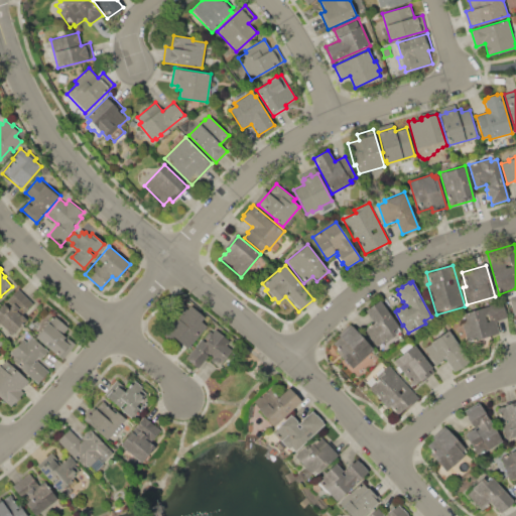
[(0,307),(19,288),(34,303),(24,313),(29,317),(12,335),(1,323),(0,324),(0,307)]
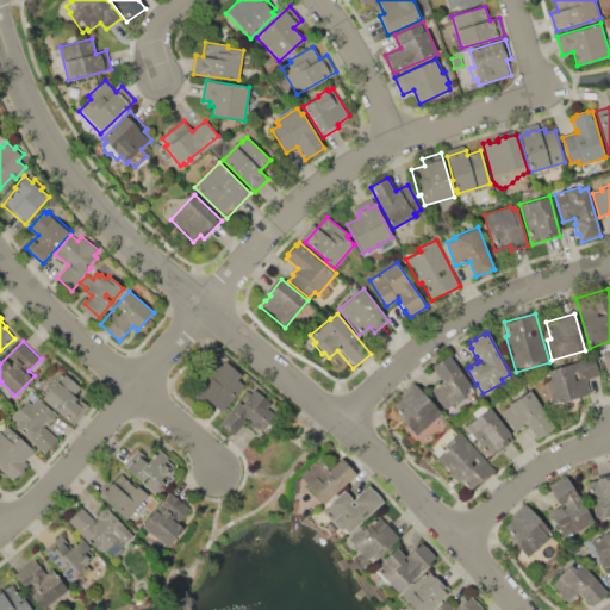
[(449,354),(473,390),(466,394),(467,396),(446,410),(430,388),(441,381),(431,367),(449,354)]
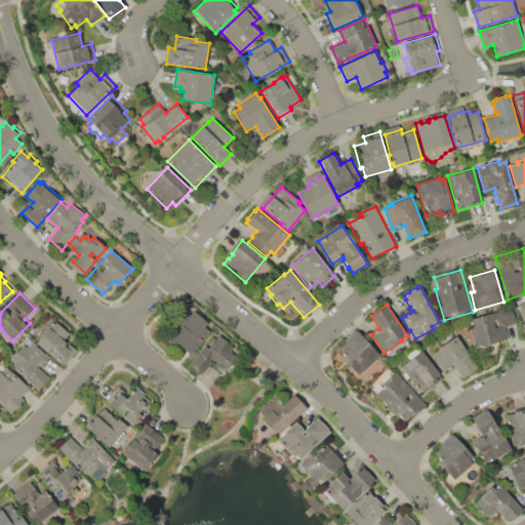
[(468,320),(511,308),(515,323),(505,326),(508,339),(476,349),(468,320)]
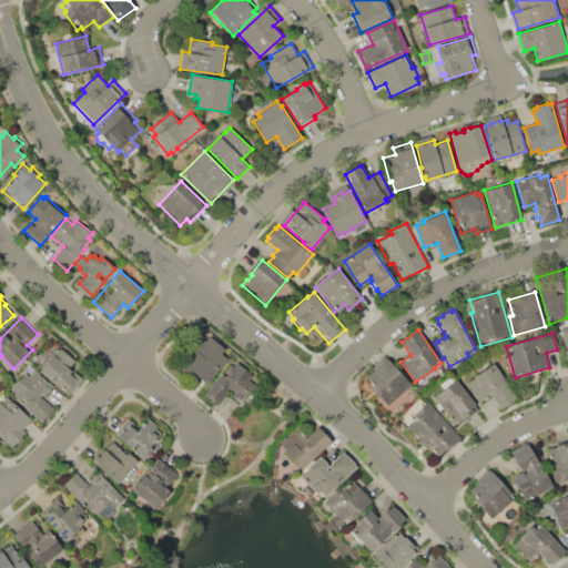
[(204,338),(206,341),(211,336),(225,348),(221,353),(227,358),(206,383),(183,364),(204,338)]
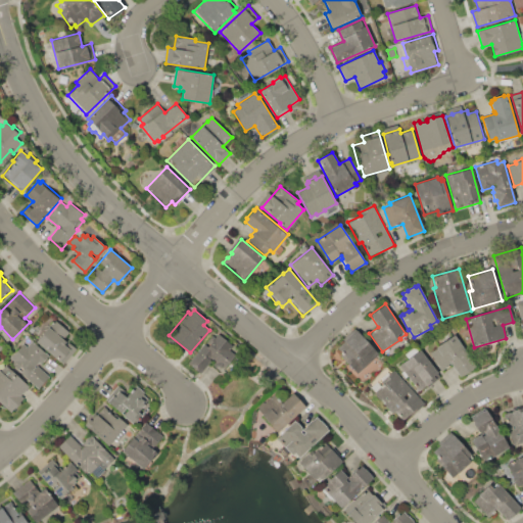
[(36,341),(54,320),(69,331),(63,339),(67,342),(68,341),(76,347),(62,364),(36,341)]
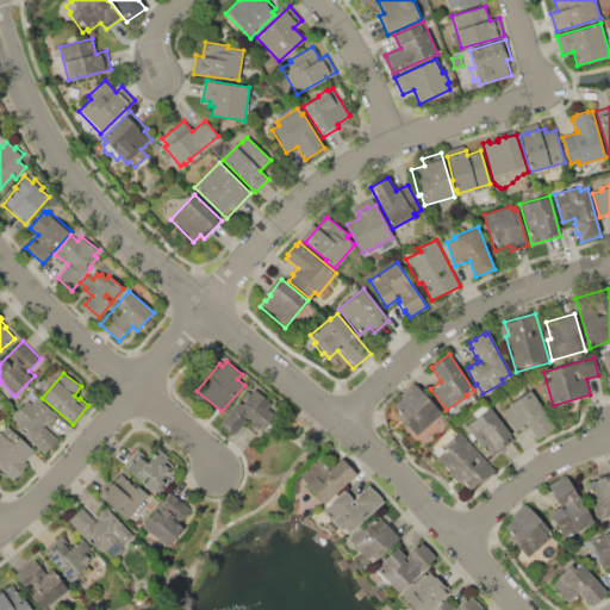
[(416,384),(441,414),(415,436),(394,414),(399,408),(394,403),(416,384)]
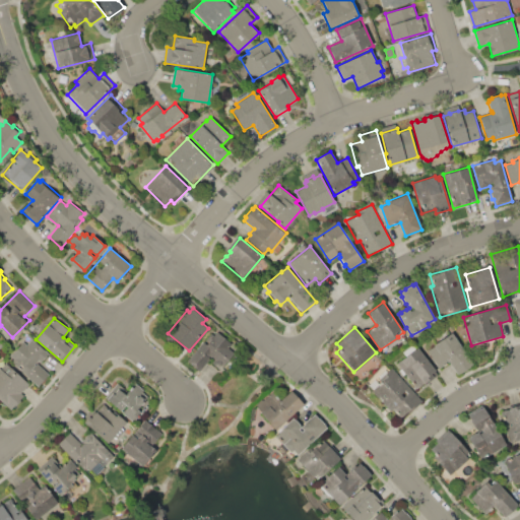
[(188,361),(214,329),(239,350),(222,370),(217,365),(207,377),(188,361)]
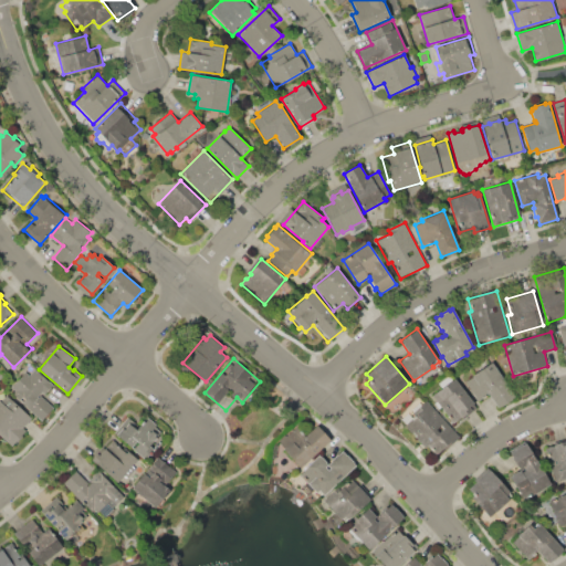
[(491,362),(515,396),(499,407),(489,394),(479,400),(465,381),(472,377),(471,376),(491,362)]
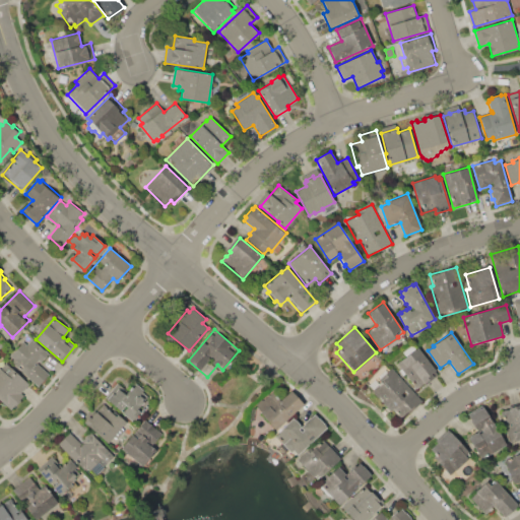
[(11,362),(13,359),(10,355),(23,341),(27,344),(33,338),(50,354),(43,362),(40,360),(37,363),(50,375),(38,387),(11,362)]
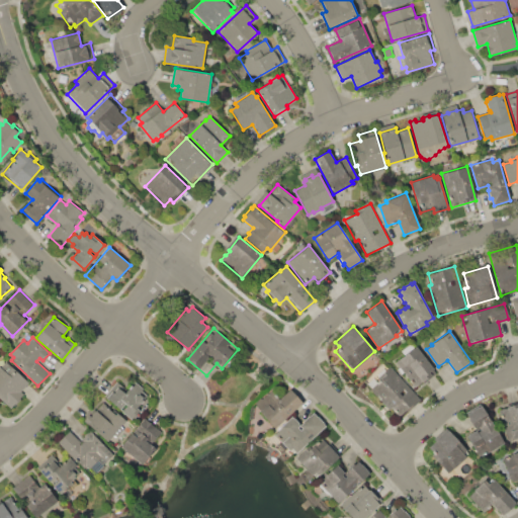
[(396,360),(404,354),(402,351),(413,342),(437,371),(418,387),(396,360)]
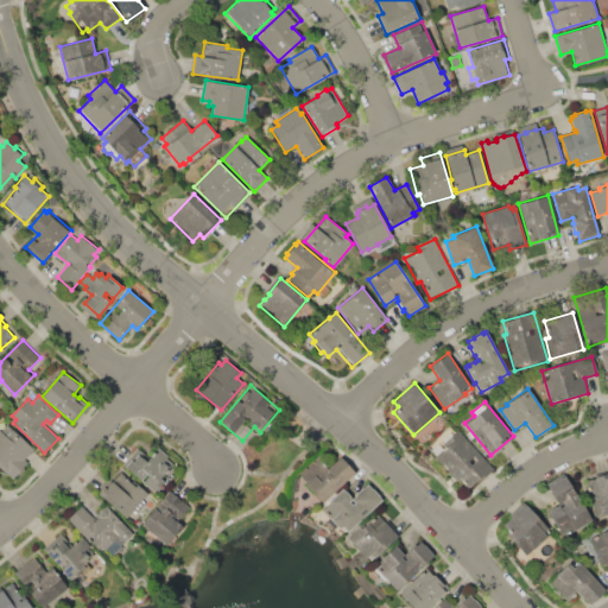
[(14,481),(0,467),(0,429),(1,430),(7,424),(33,449),(20,463),(25,469),(14,481)]
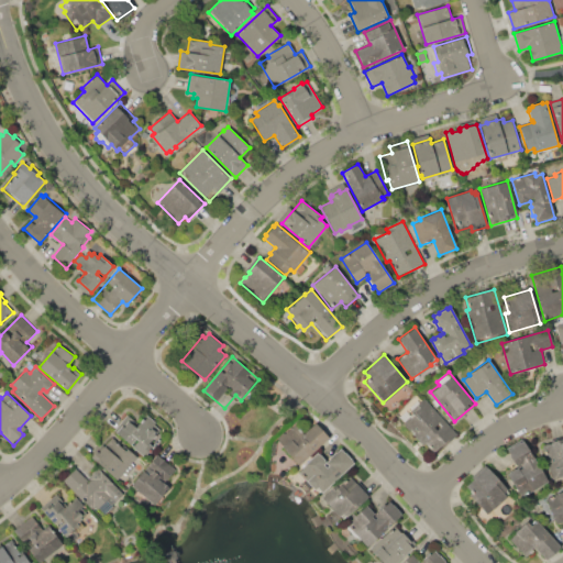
[(401,423),(404,421),(399,416),(406,410),(408,414),(412,409),(409,407),(417,399),(420,403),(424,398),(457,433),(432,456),(401,423)]
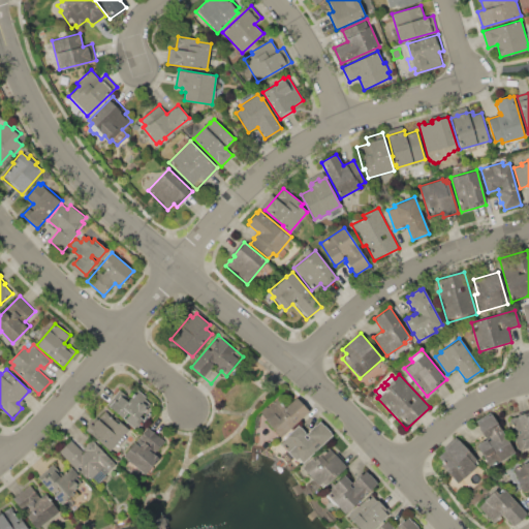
[(106,404),(120,390),(129,399),(137,390),(147,397),(145,399),(150,404),(139,415),(143,417),(133,428),(106,404)]
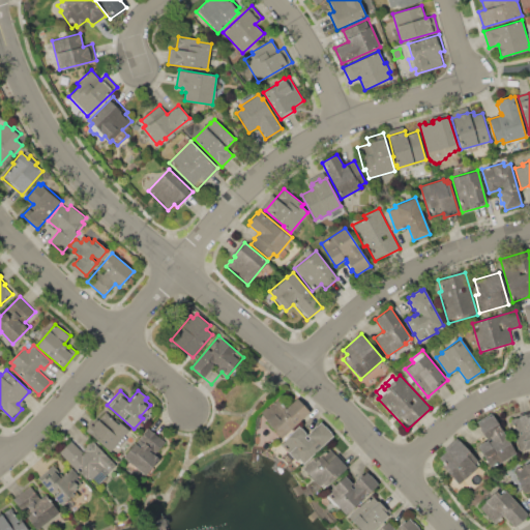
[(281,438),(261,415),(262,414),(261,413),(267,407),(268,408),(277,400),(286,409),(299,396),(303,402),(302,403),(310,411),(281,438)]
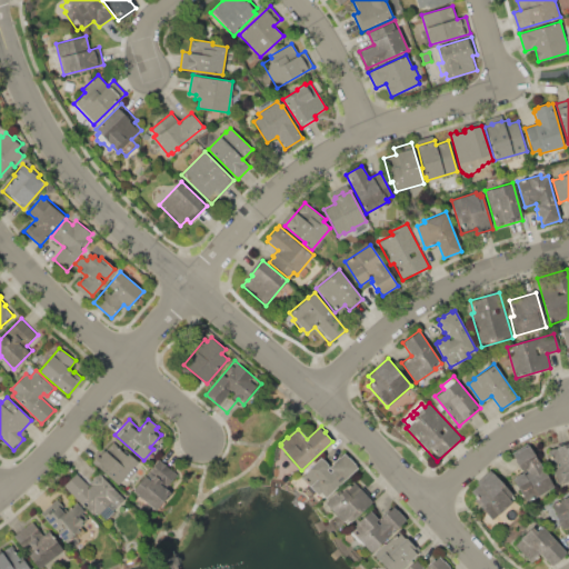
[(548,449),(561,445),(560,443),(568,440),(568,481),(559,485),(548,449)]
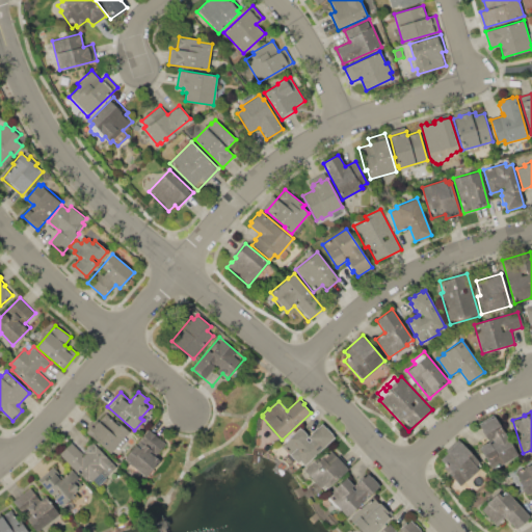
[(85,431),(91,425),(94,427),(107,413),(128,431),(124,437),(127,441),(118,449),(115,446),(109,452),(85,431)]
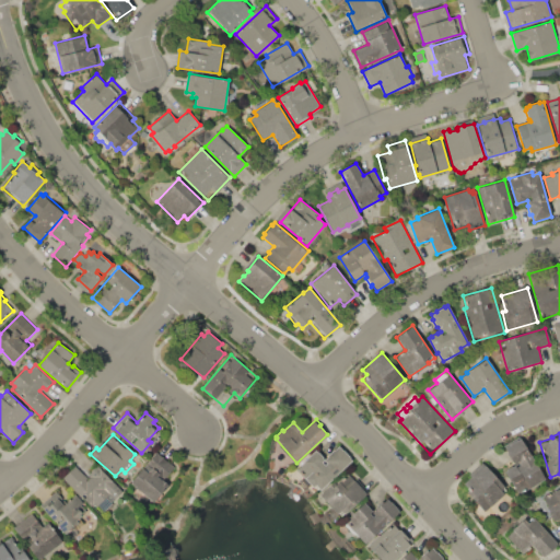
[(521,439),(545,479),(518,496),(504,471),(506,470),(505,469),(512,465),(513,466),(515,465),(504,447),(521,439)]
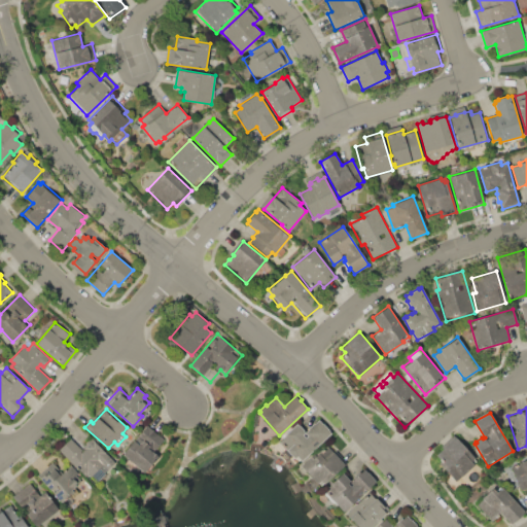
[(302,460),(301,459),(299,460),(295,457),(294,458),(279,442),(286,435),(285,434),(296,424),(299,426),(300,425),(304,430),(303,431),(305,432),(309,429),(308,428),(314,423),(315,423),(319,419),(319,420),(321,418),(332,430),(328,434),(329,435),(302,460)]
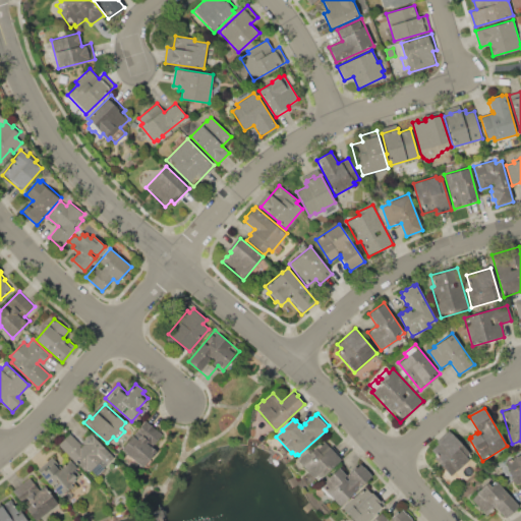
[(121,449),(146,420),(162,435),(153,447),(157,450),(150,458),(152,460),(145,468),(121,449)]
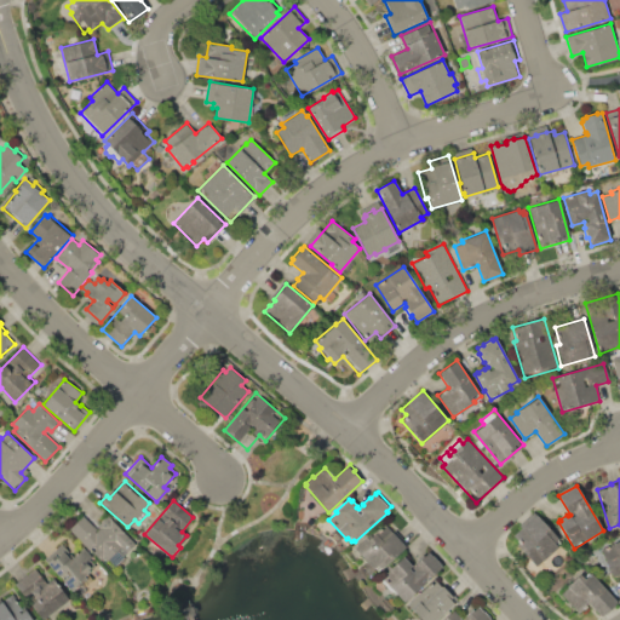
[(535,567),(515,544),(518,541),(512,535),(538,514),(561,541),(556,545),(558,546),(535,567)]
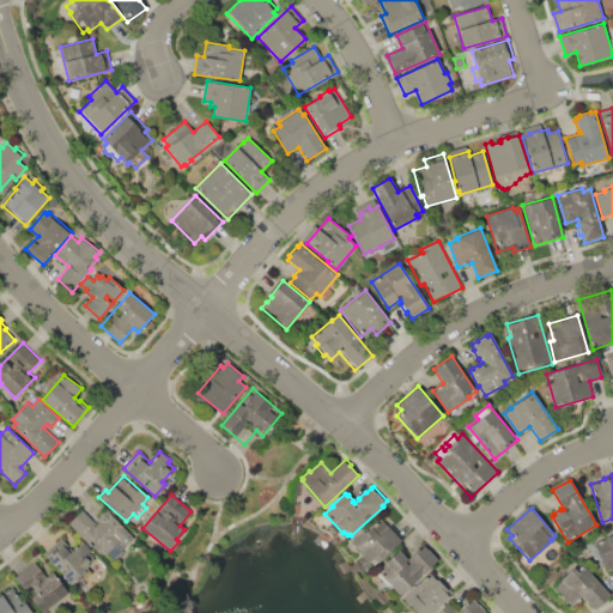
[(68,523),(83,510),(95,522),(107,510),(134,536),(121,550),(123,551),(114,560),(107,552),(105,553),(103,551),(99,554),(68,523)]
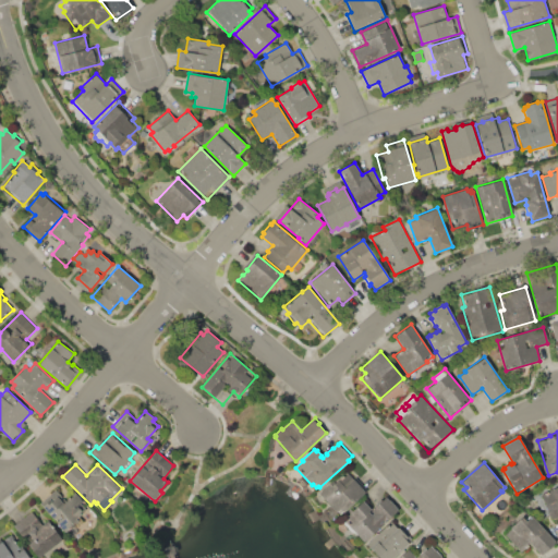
[(319,493),(334,481),(335,483),(350,470),(366,489),(363,492),(365,494),(343,513),(342,512),(340,514),(337,511),(336,512),(319,493)]
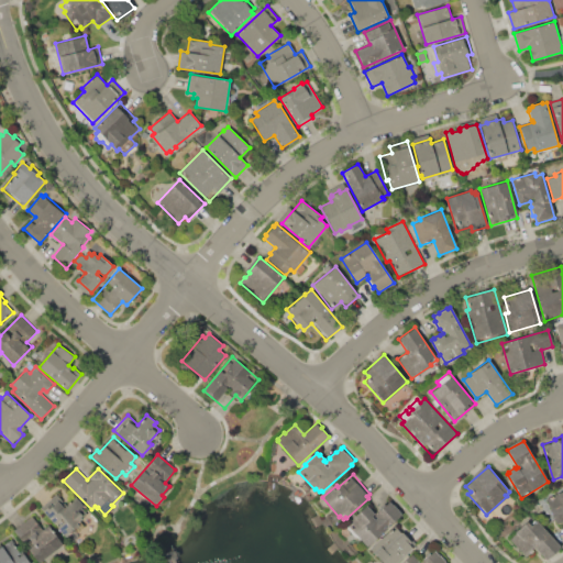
[(562,489),(562,521),(556,525),(545,498),(555,494),(554,489),(561,487),(562,490),(562,489)]
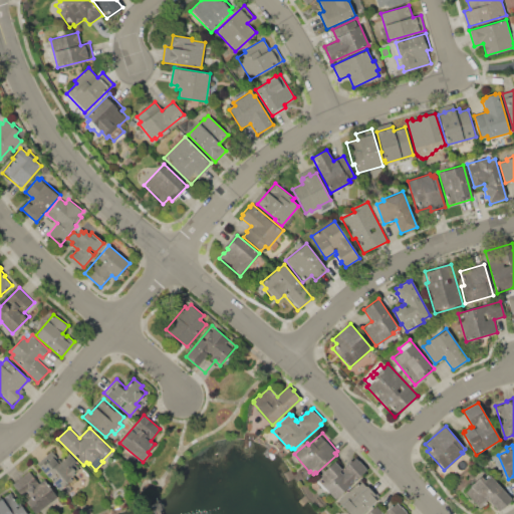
[(37,464),(52,451),(57,456),(54,459),(57,463),(69,453),(76,462),(74,464),(79,469),(72,475),(74,478),(59,490),(37,464)]
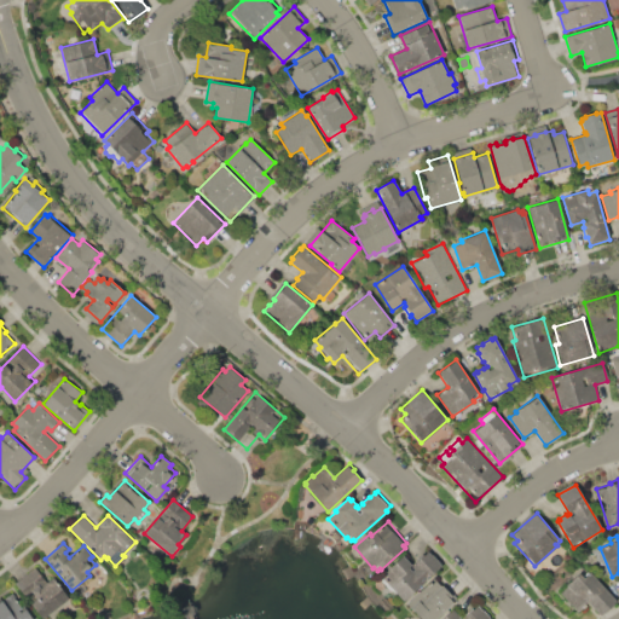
[(404,602),(394,591),(393,593),(379,578),(404,555),(412,565),(429,549),(443,565),(440,567),(441,568),(404,602)]
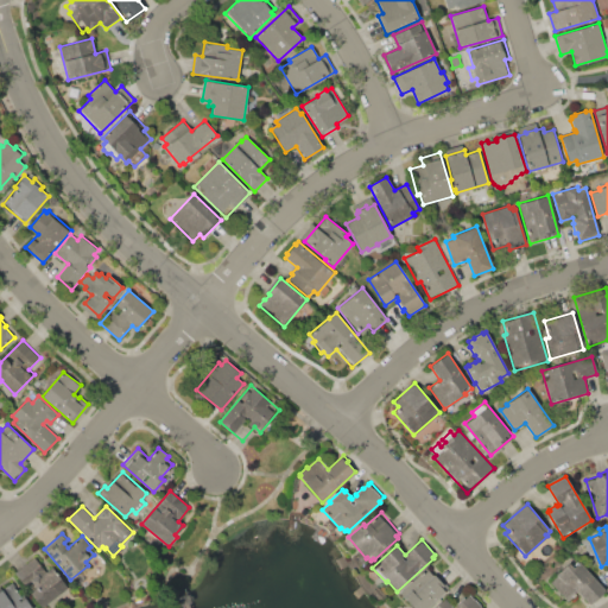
[(40,607),(14,572),(36,557),(46,572),(52,568),(68,588),(40,607)]
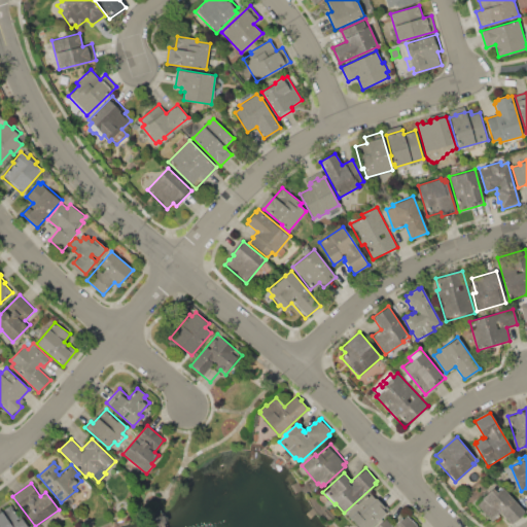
[(497,484),(524,512),(510,526),(499,515),(492,522),(477,505),(483,499),(482,498),(497,484)]
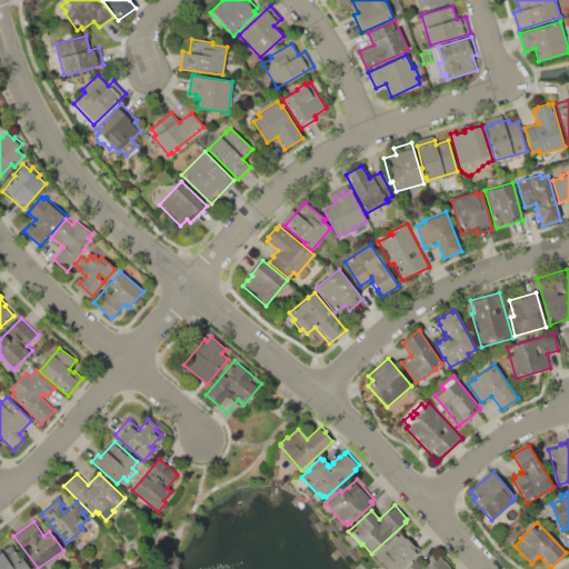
[(375,555),(400,531),(406,538),(408,536),(420,550),(416,555),(400,568),(387,568),(386,567),(385,568),(376,558),(377,557),(375,555)]
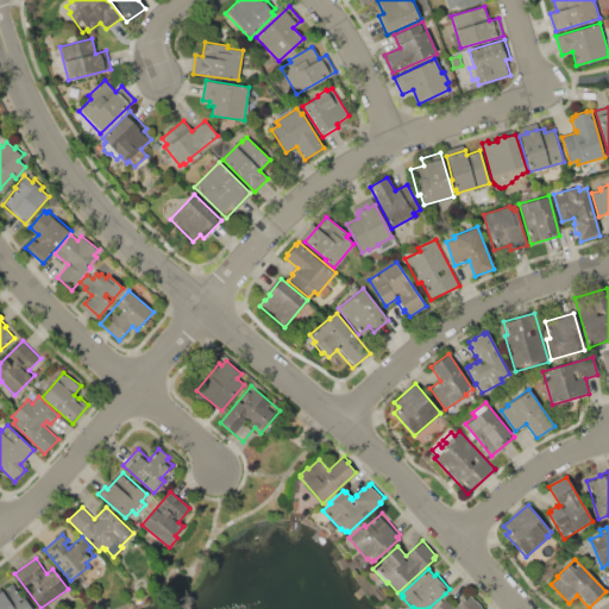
[(0,608),(0,591),(12,584),(22,597),(18,600),(20,602),(25,598),(32,608),(0,608)]
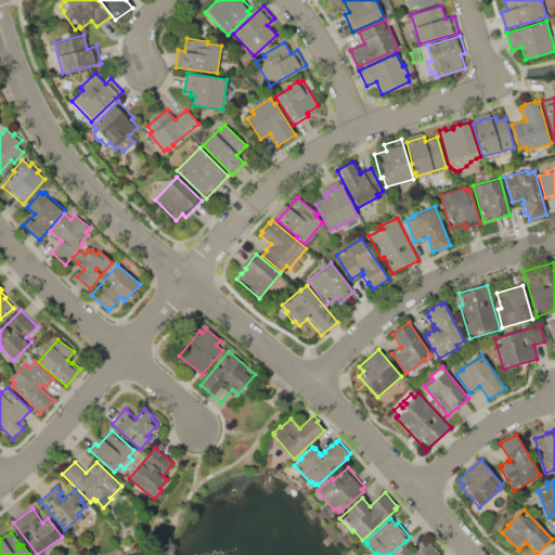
[(396,554),(405,546),(414,554),(429,542),(441,554),(396,554)]
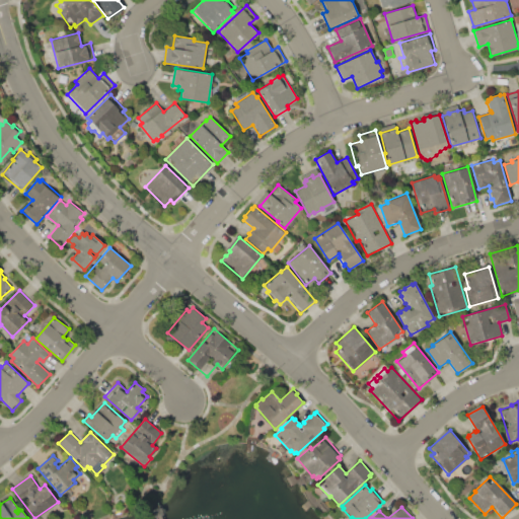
All buildings are outlined.
